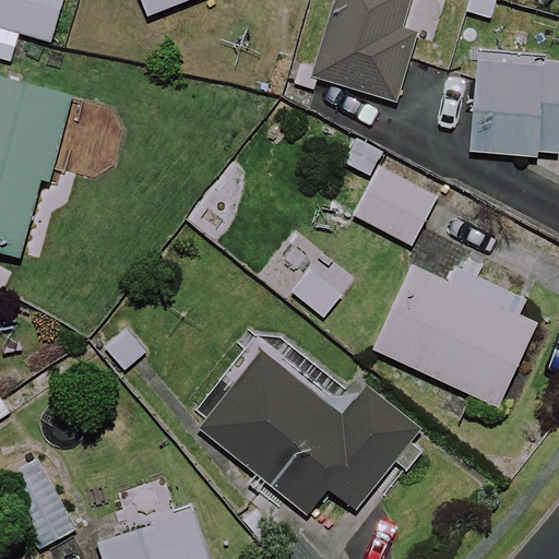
[(60,0),(0,0),(0,27),(49,42),(60,0)]
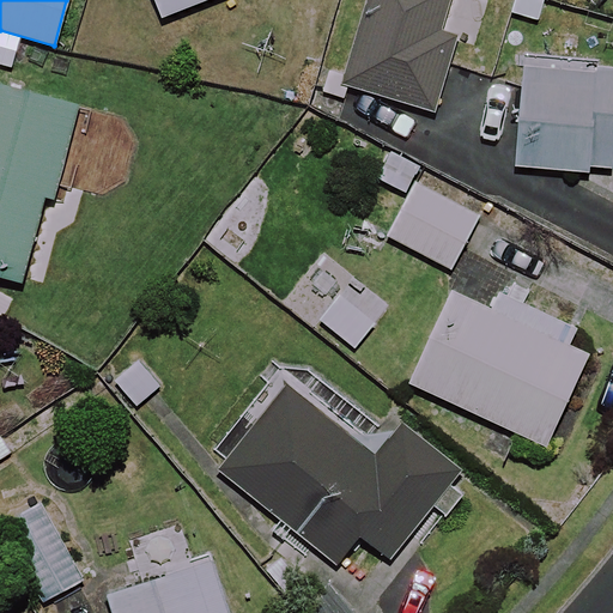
[(217,0),(157,0),(167,22),(217,0)]
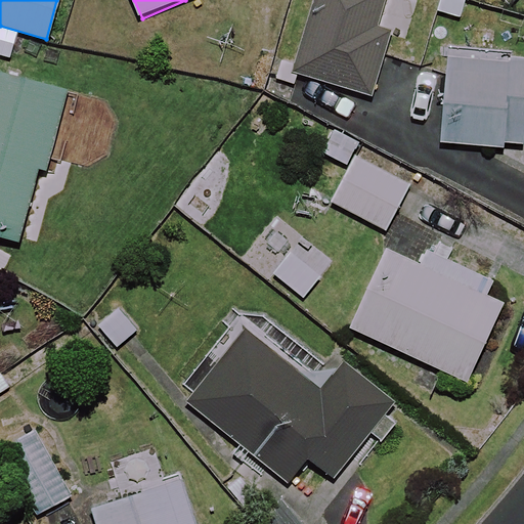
[(385,0),(317,0),(293,77),(366,100),(388,37),(375,33),(385,0)]
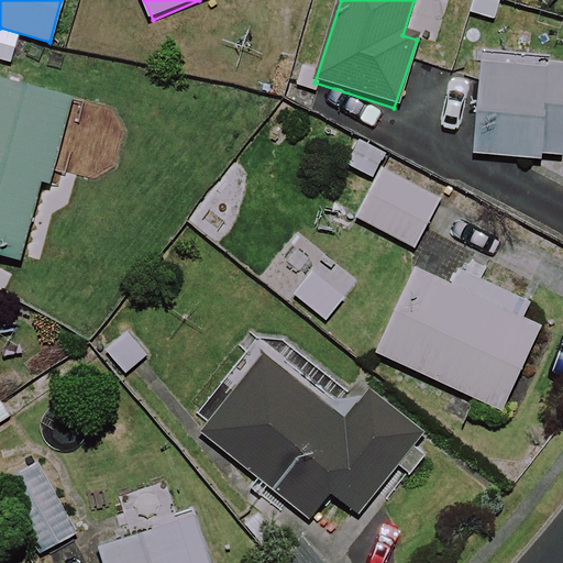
[(562,64),(476,57),(468,153),(556,159),(558,150),(562,150),(562,64)]
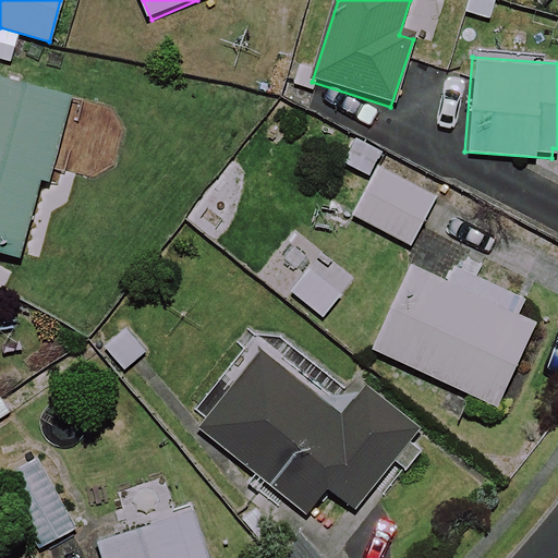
[(67,100),(0,83),(0,253),(19,258),(39,179),(46,181),(67,100)]
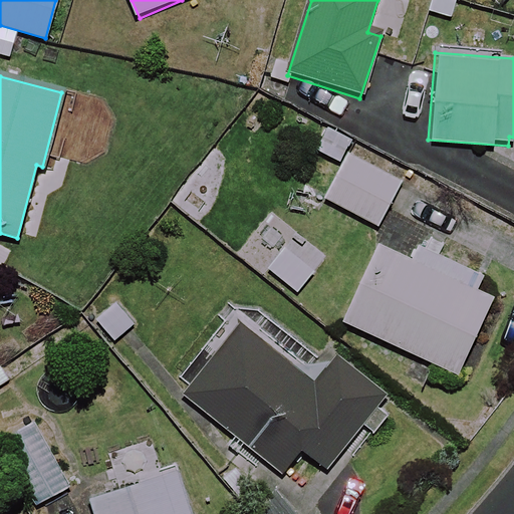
[(402,181),(345,155),(324,200),(379,226),(402,181)]
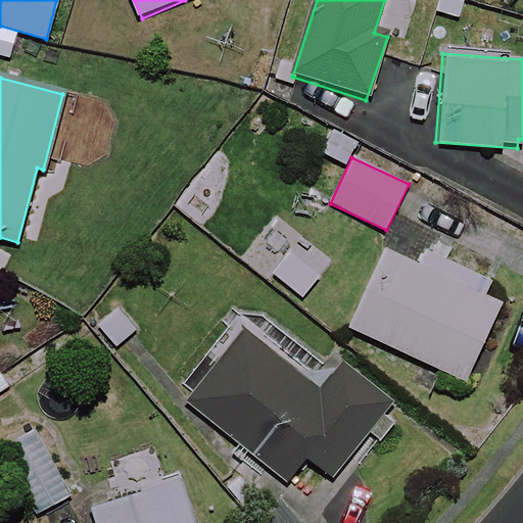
[(501,304),(482,296),(487,285),(420,252),(415,264),(389,252),(352,329),(464,382),(501,304)]
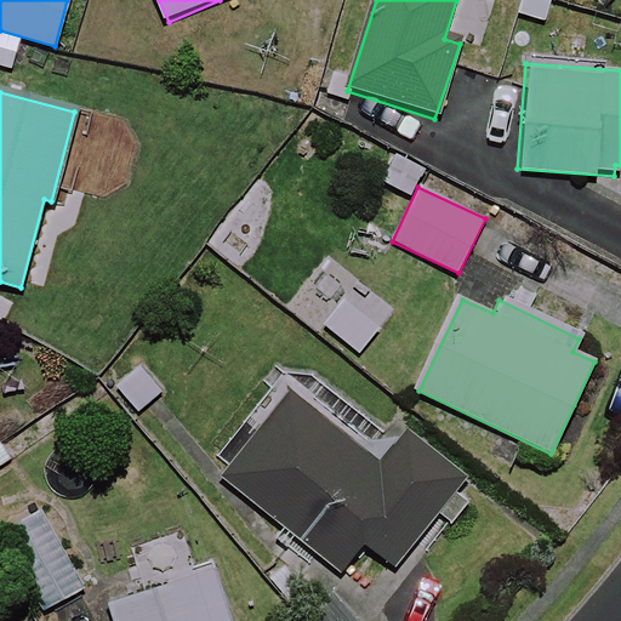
[(375,468),(281,393),(216,476),(337,573),(360,543),(393,569),(461,484),(400,436),(375,468)]
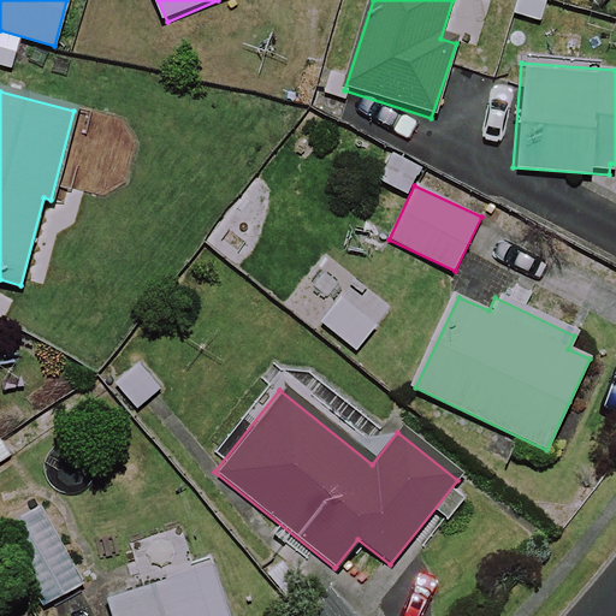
[(225,615),(206,560),(102,596),(110,615),(225,615)]
